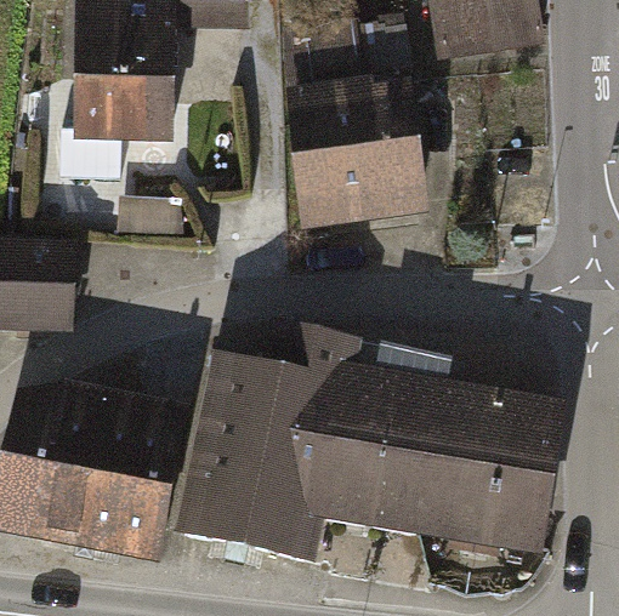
[(78,0),(72,137),(171,140),(175,24),(251,24),(250,0),(78,0)]
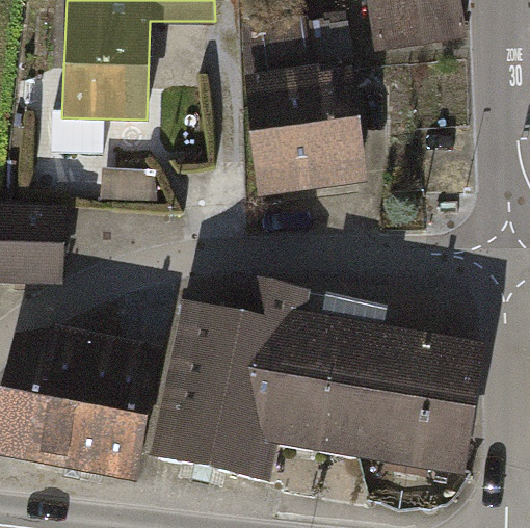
[(425,42),(419,0),(372,0),(379,49),(425,42)]
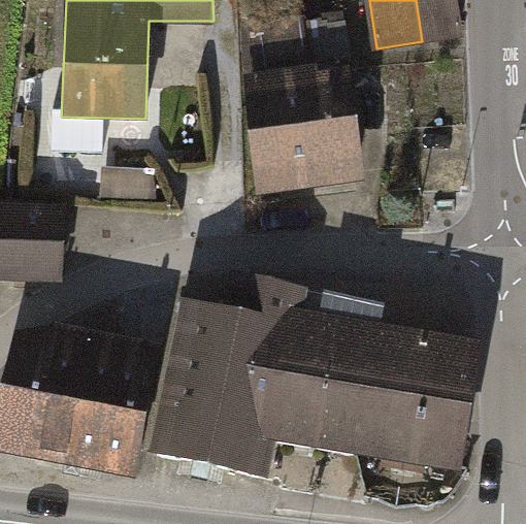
[(416,0),(422,41),(466,34),(461,0),(416,0)]
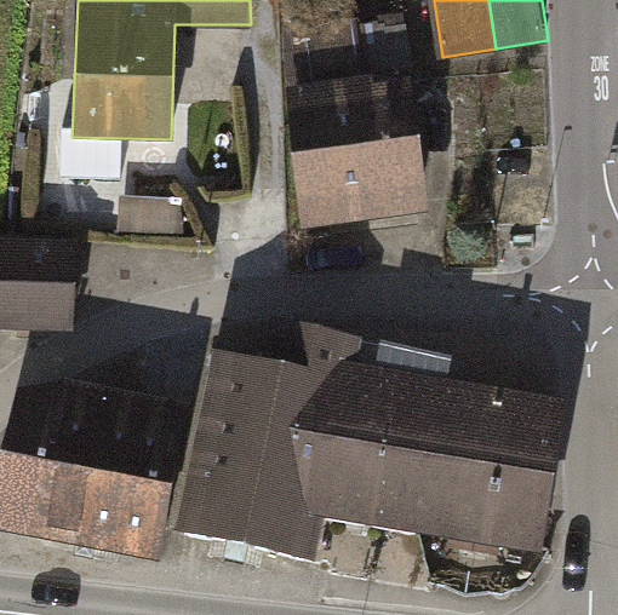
[(282,24),(290,85),(362,76),(355,15),(282,24)]
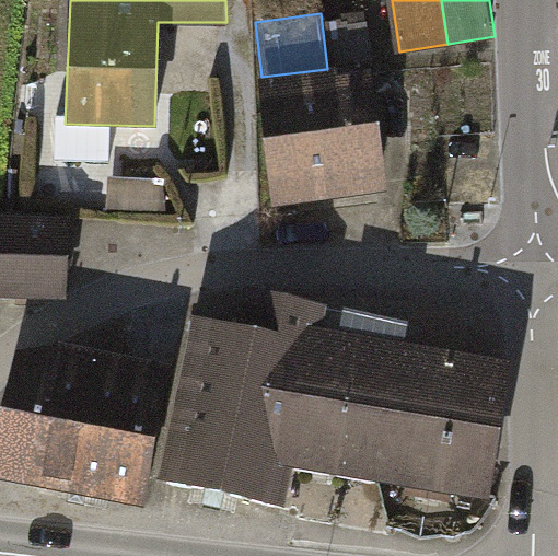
[(350,16),(327,20),(334,62),(375,56),(370,20),(351,23),(350,16)]
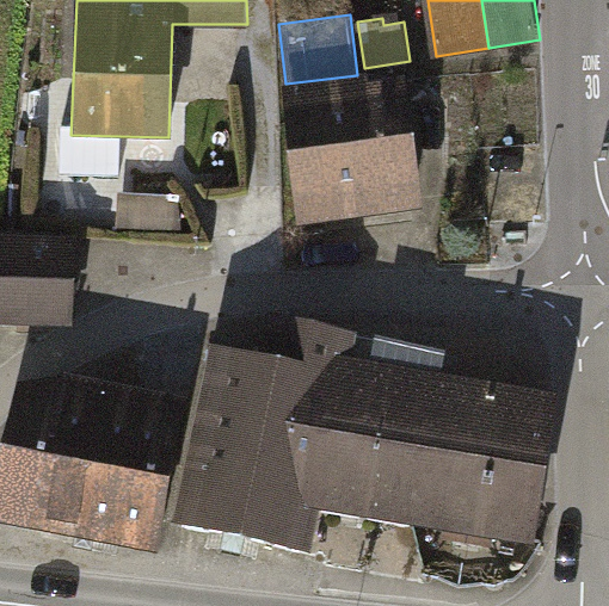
[(285,84),(281,85),(297,221),(422,206),(406,76),(367,81),(367,75),(357,75),(285,84)]
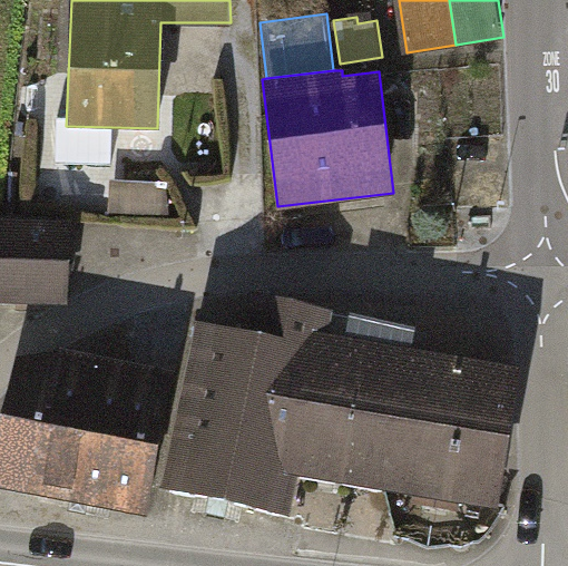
[(168,181),(110,179),(109,211),(167,213),(168,181)]
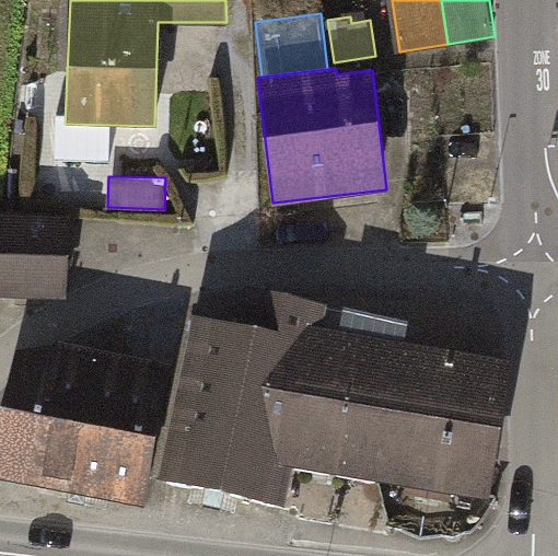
[(69,215),(0,213),(0,299),(68,300),(69,215)]
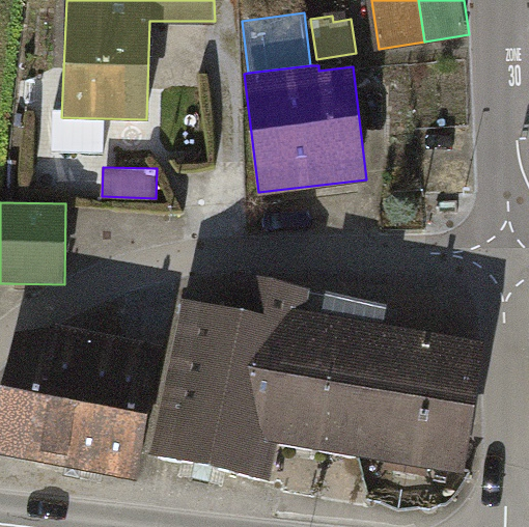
[(268,479),(275,444),(309,289),(233,273),(225,308),(184,299),(150,454),(268,479)]
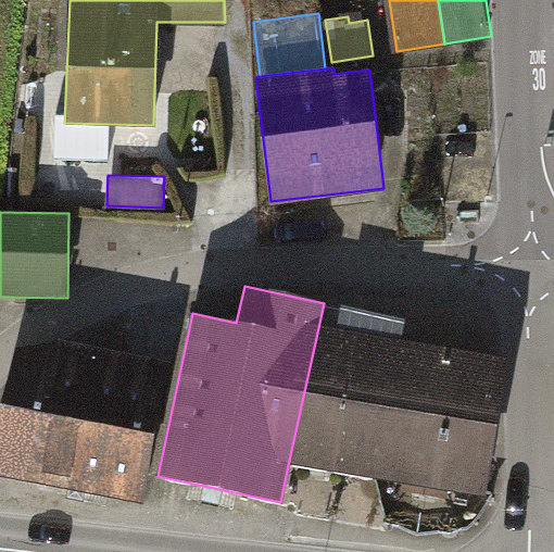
[(418,323),(324,303),(288,465),(483,502),(508,360),(415,342),(418,323)]
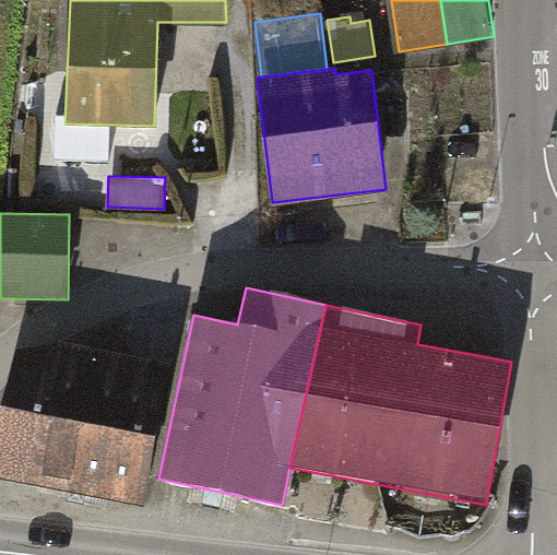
[(57,346),(15,356),(0,429),(0,470),(125,495),(140,498),(166,368),(57,346)]
